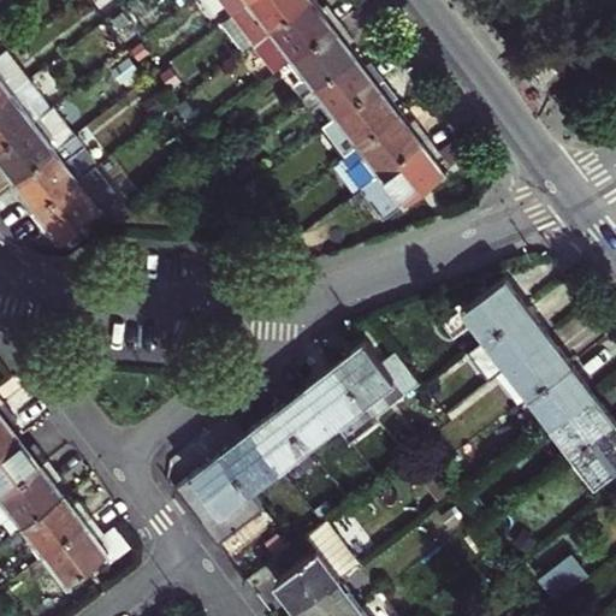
[(247,0),(232,12),(220,21),(243,49),(254,42),(307,0),(247,0)]
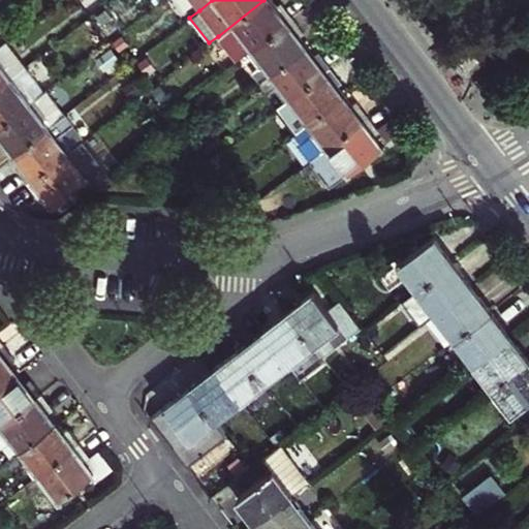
[(190,0),(199,10),(212,0),(190,0)]
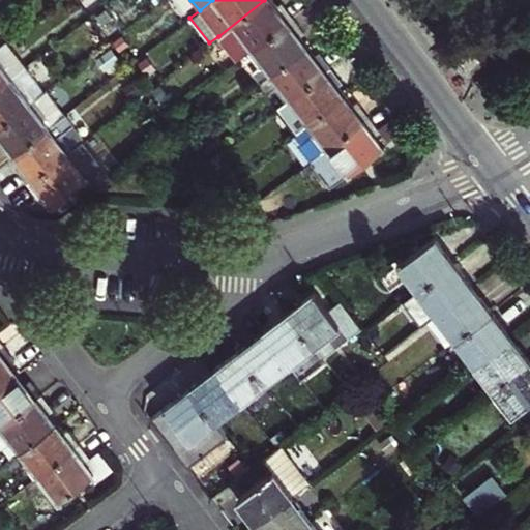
[(270,0),(264,0),(218,36),(237,61),(293,18),(287,10),(282,3),(275,7),(270,0)]
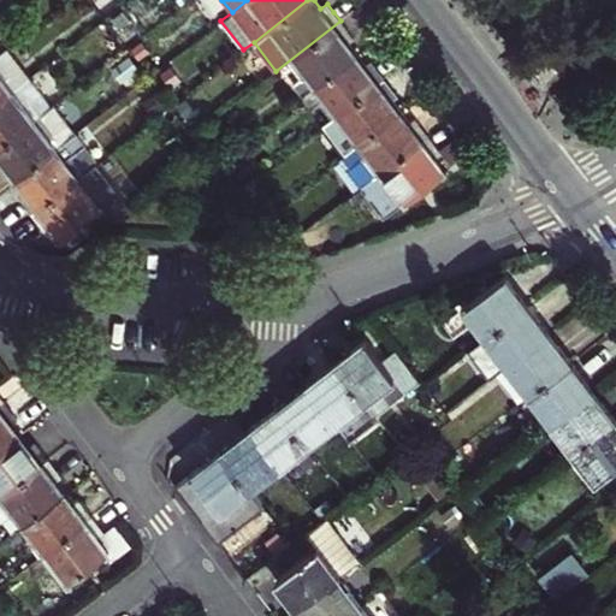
[(106,17),(119,34),(132,24),(119,7),(106,17)]
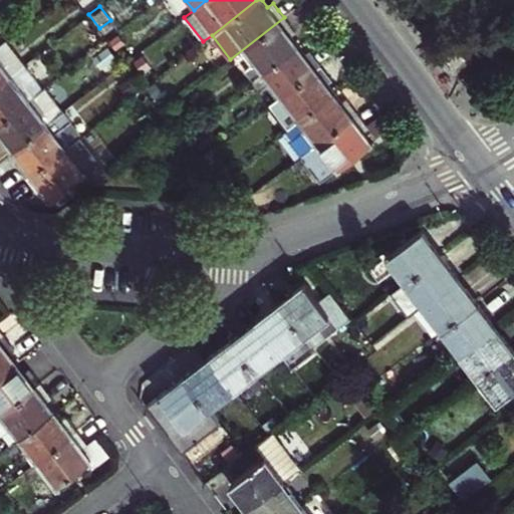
[(284,17),(230,59),(222,65),(240,88),(253,79),(296,45),(289,36),(295,32),(289,25),(284,17)]
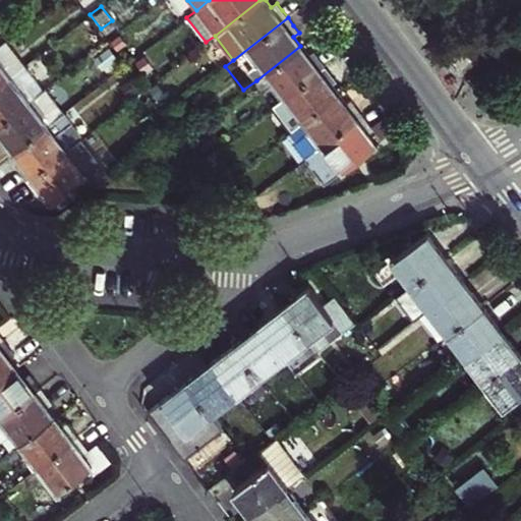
[(93,47),(102,40),(91,26),(82,33),(93,47)]
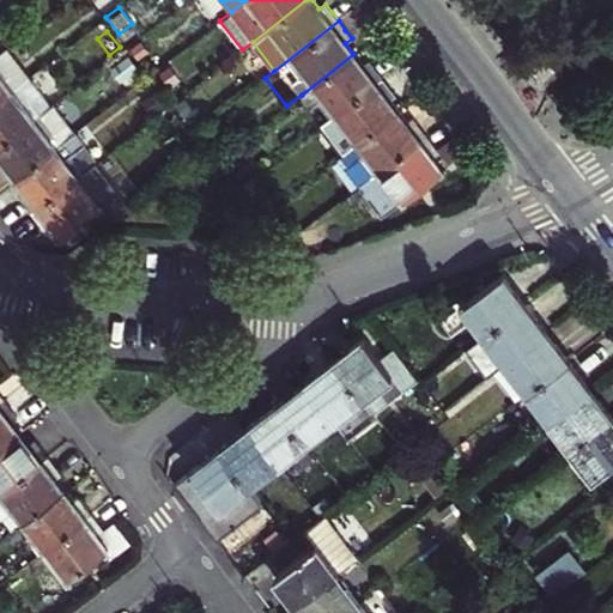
[(129,48),(138,59),(147,50),(140,40),(129,48)]
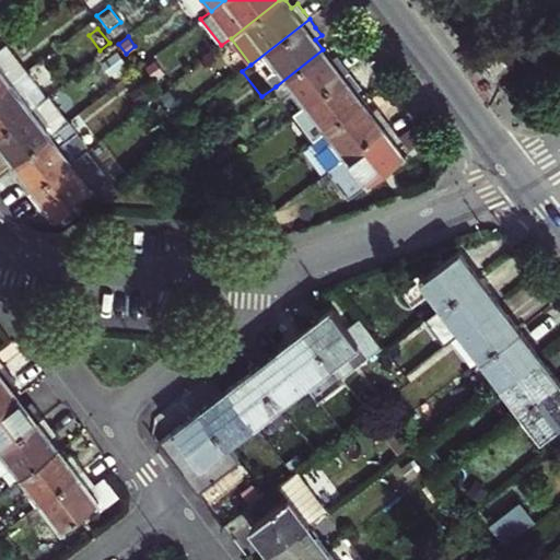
[(242,71),(251,65),(231,38),(221,45),(219,47),(221,54),(224,59),(228,65),(234,70),(238,73),(242,71)]
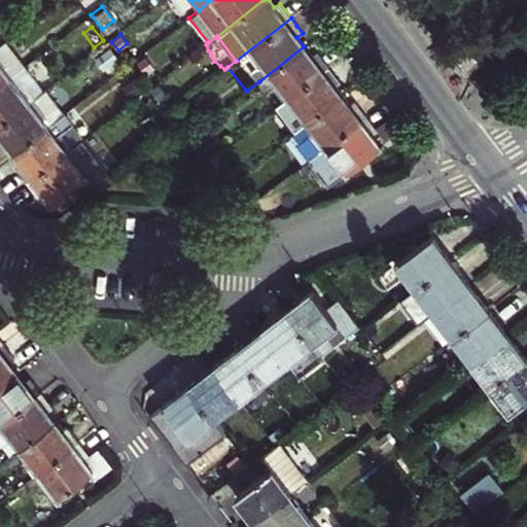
[(1,45),(0,45),(0,64),(3,68),(0,69),(0,74),(5,81),(21,70),(1,45)]
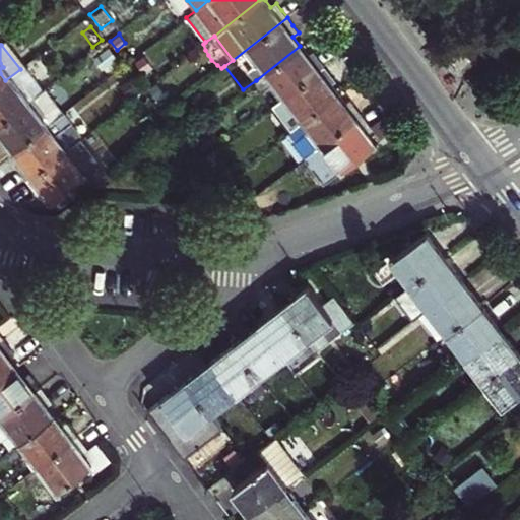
[(94,58),(105,69),(120,58),(110,46),(94,58)]
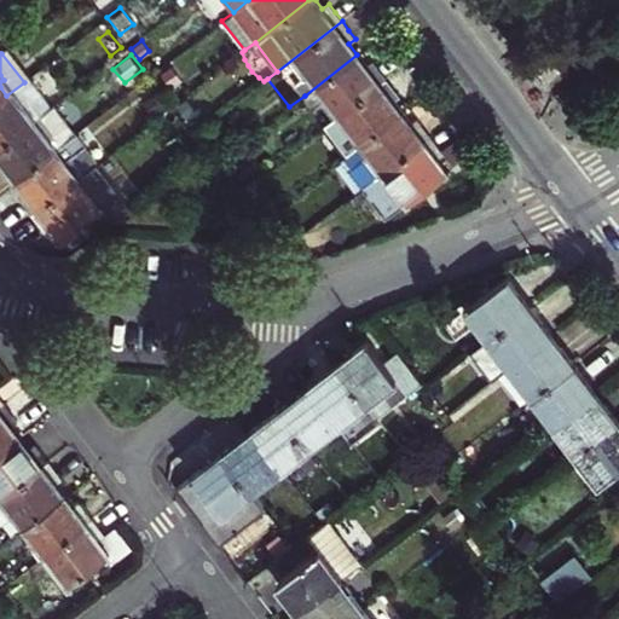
[(357,55),(305,96),(314,109),(323,103),(335,117),(386,79),(379,69),(372,61),(366,65),(357,55)]
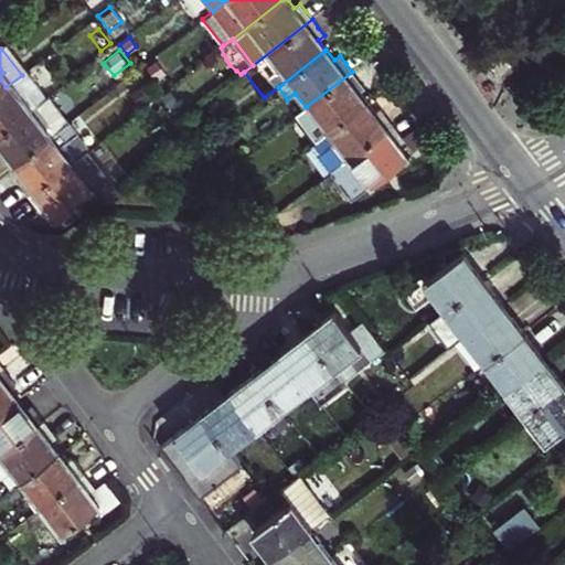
[(146,66),(157,81),(166,73),(155,60),(146,66)]
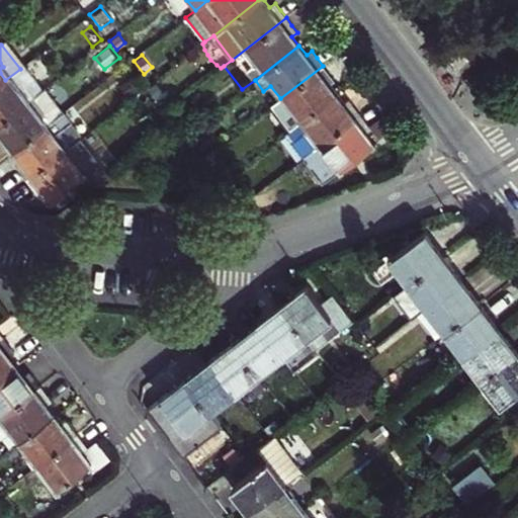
[(280,98),(271,105),(289,130),(336,93),(329,84),(334,80),(329,73),(323,66),(280,98)]
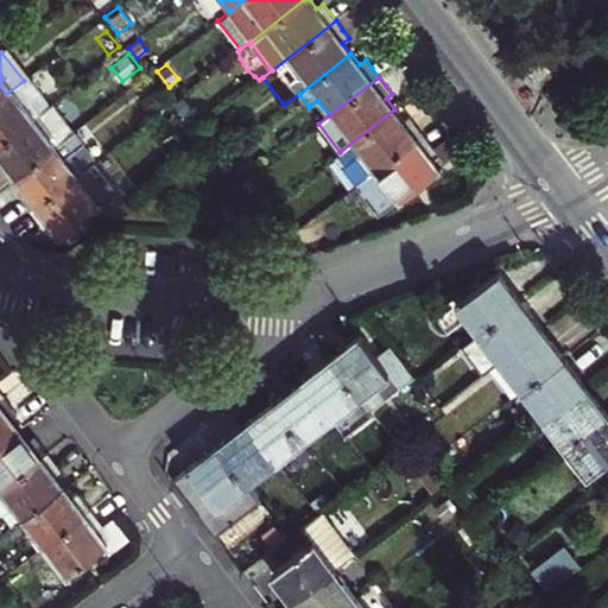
[(0,97),(0,143),(45,108),(24,81),(6,94),(0,97)]
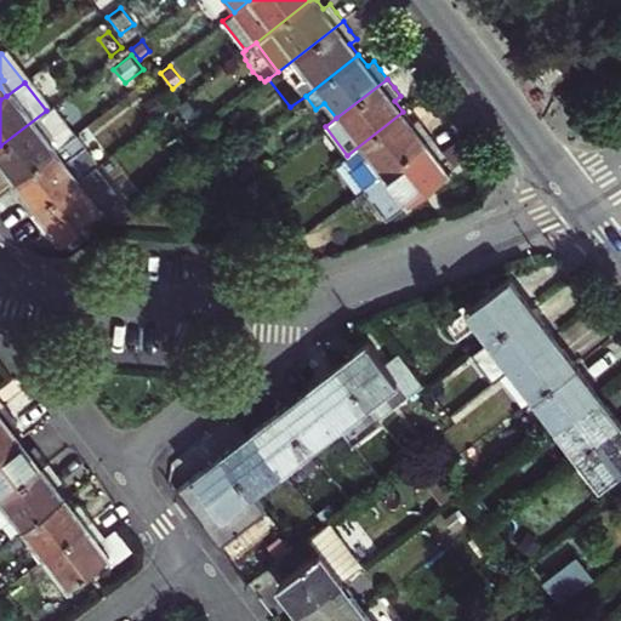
[(142,103),(153,117),(165,107),(155,93),(142,103)]
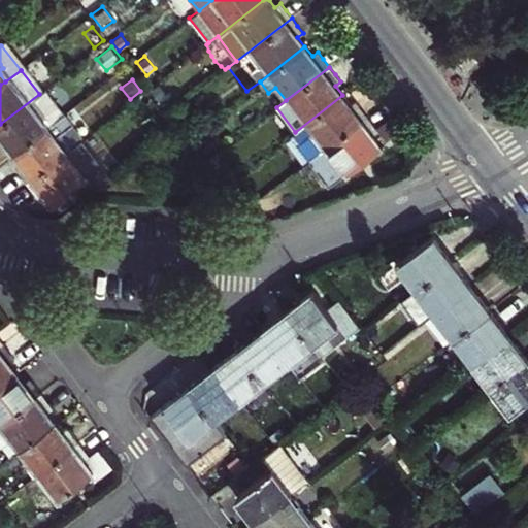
[(151,90),(159,101),(167,94),(159,84),(151,90)]
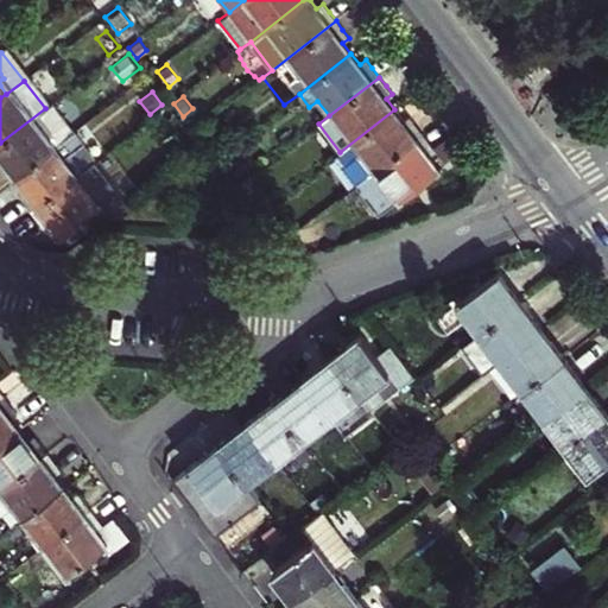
[(0,168),(1,170),(7,165),(16,176),(69,134),(48,107),(45,108),(0,143),(0,168)]
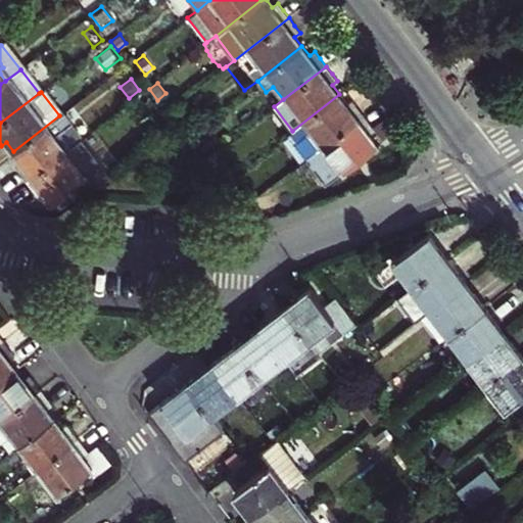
[(292,131),(288,133),(307,158),(320,148),(364,115),(358,107),(352,100),(346,104),(339,94),(292,131)]
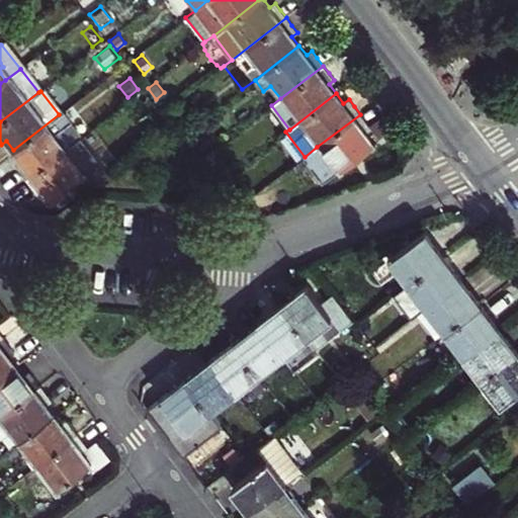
[(180,107),(170,114),(181,128),(190,120),(180,107)]
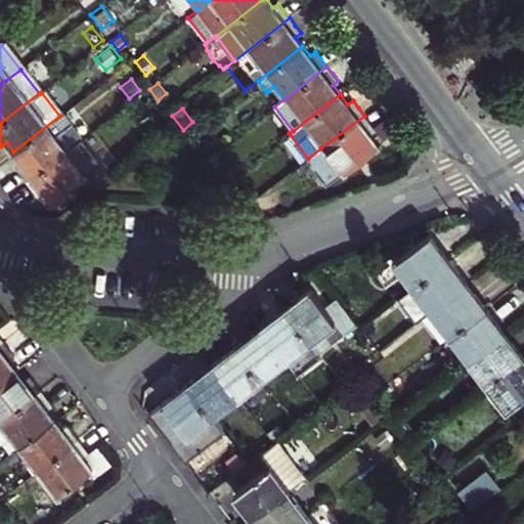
[(13,151),(20,161),(15,165),(22,173),(27,180),(67,149),(54,134),(66,125),(59,116),(13,151)]
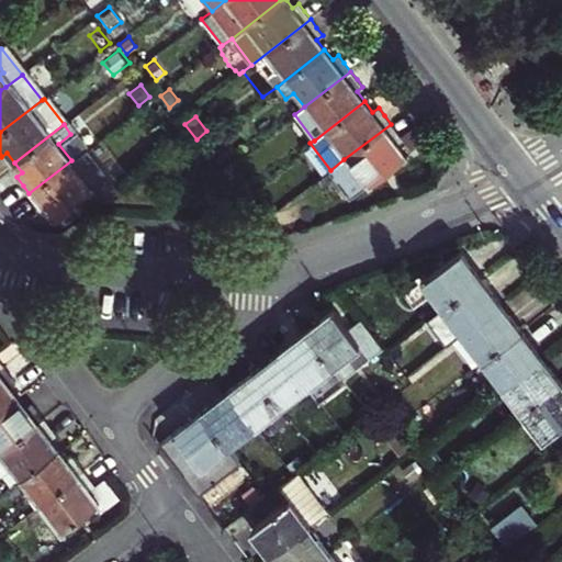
[(330,170),(328,171),(349,198),(368,183),(369,184),(406,155),(397,144),(403,138),(396,131),(391,124),(344,159),(330,170)]
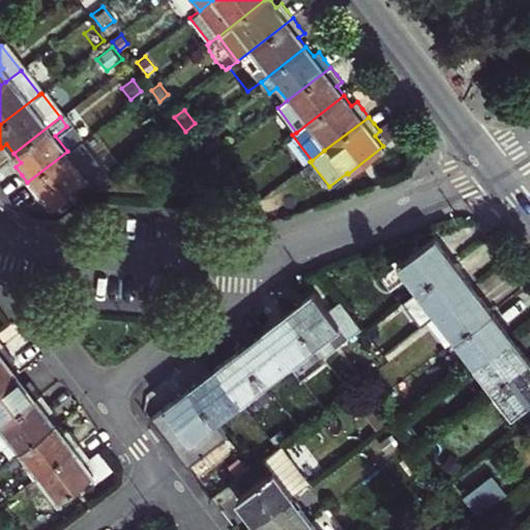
[(210,129),(197,141),(207,154),(221,144),(210,129)]
